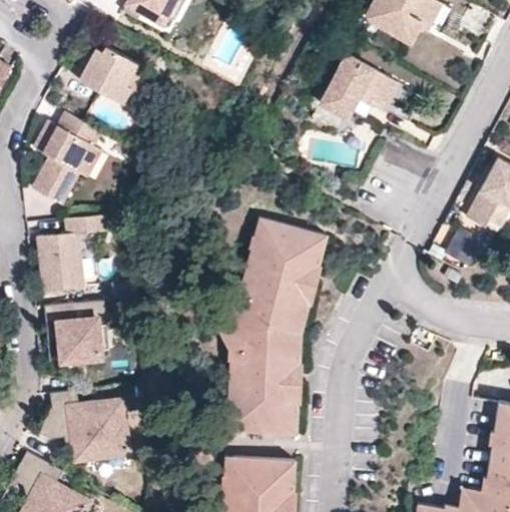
[(137,0),(130,14),(144,21),(149,14),(163,22),(174,0),(137,0)]
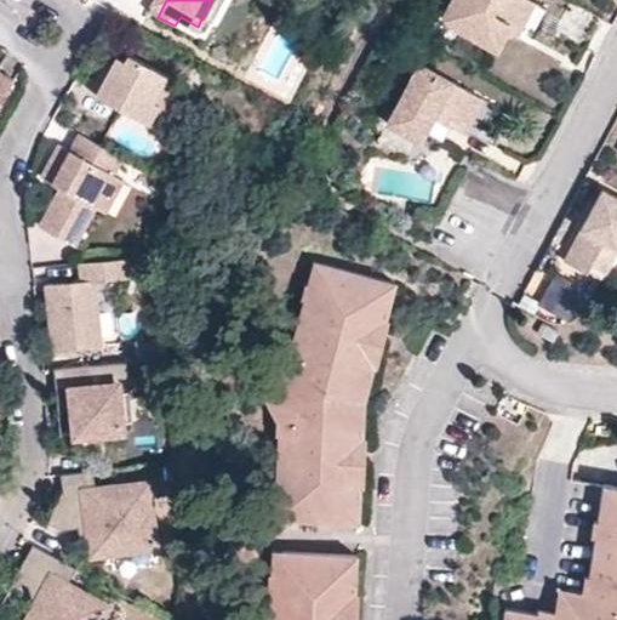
[(452,0),(441,21),(495,49),(509,24),(510,26),(512,27),(515,27),(518,26),(520,24),(524,20),(532,1),(530,0),(452,0)]
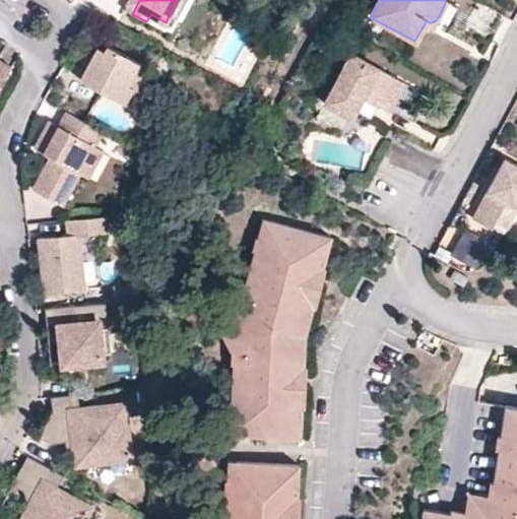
[(97,48),(90,45),(81,62),(87,65),(97,48)]
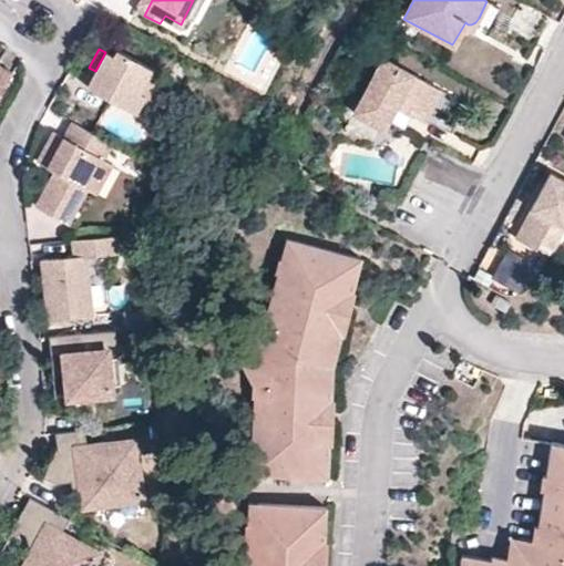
[(160,73),(118,51),(113,57),(105,52),(95,71),(86,88),(136,115),(145,99),(153,102),(164,82),(156,78),(160,73)]
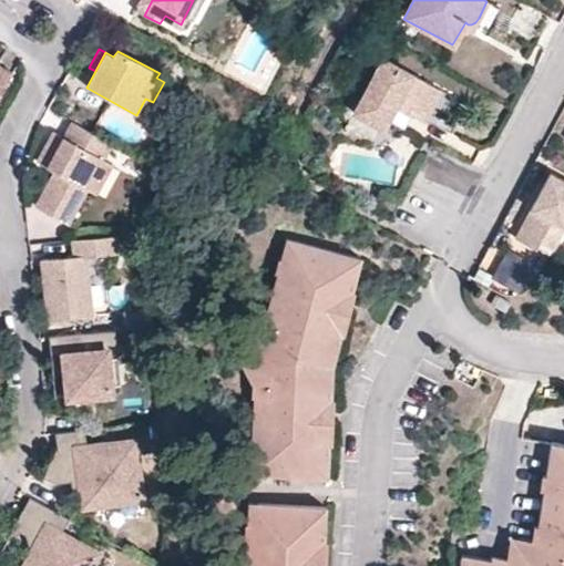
[(439,89),(382,59),(352,112),(383,129),(396,106),(410,114),(413,107),(416,109),(417,110),(419,110),(421,110),(424,110),(427,107),(429,106),(439,89)]
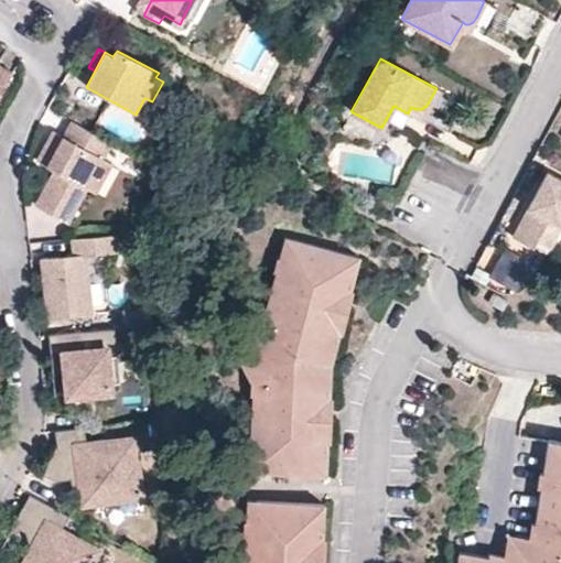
[(0,95),(11,75),(0,69),(0,95)]
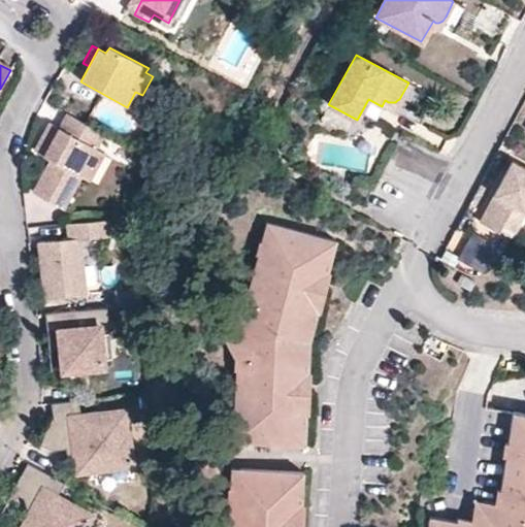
[(142,95),(135,92),(127,107),(134,110),(142,95)]
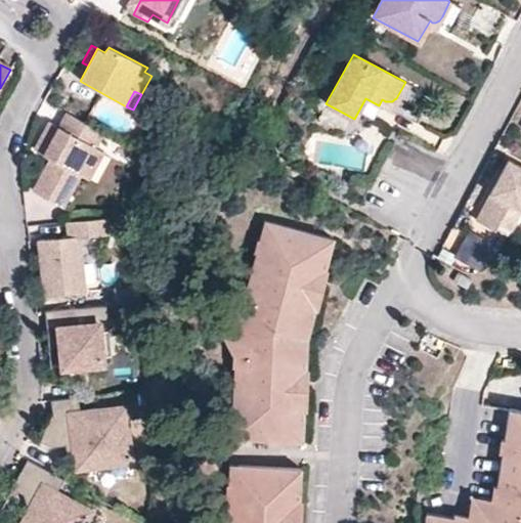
[(382,99),(379,105),(389,112),(396,98),(394,99),(392,101),(389,101),(387,101),(385,101),(384,100),(382,99)]
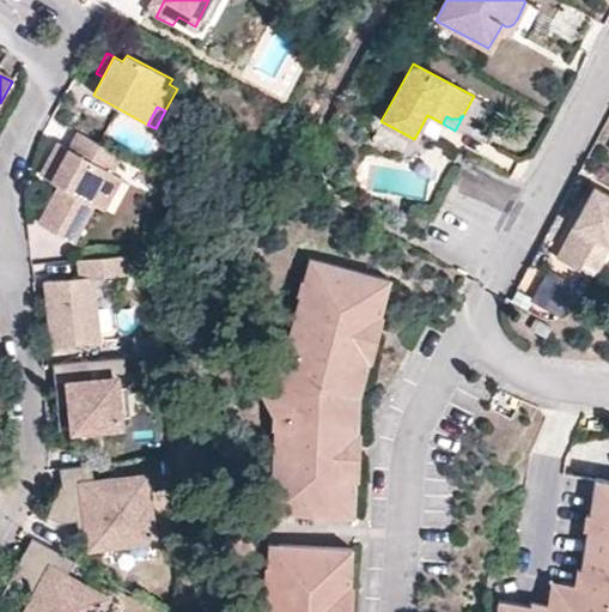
[(121,157),(77,133),(67,150),(58,144),(44,167),(56,173),(50,182),(58,187),(37,225),(73,244),(95,206),(111,175),(121,157)]
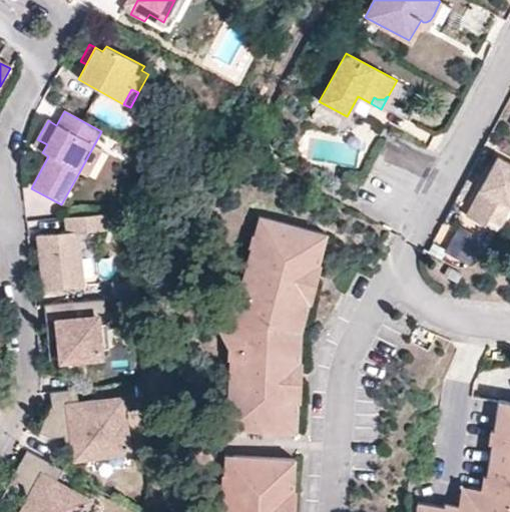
[(47,144),(37,139),(33,147),(42,152),(47,144)]
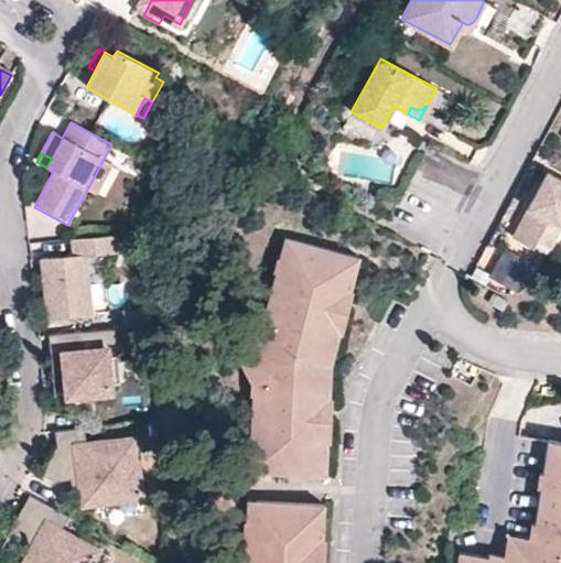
[(96,195),(111,165),(103,161),(87,190),(96,195)]
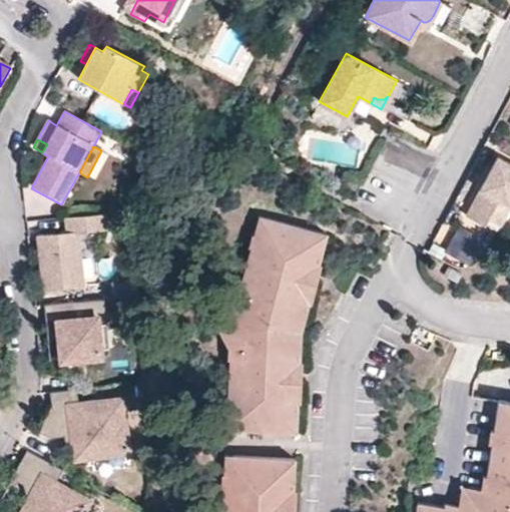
[(509,166),(496,159),(464,218),(483,229),(497,203),(509,210),(509,207),(509,166)]
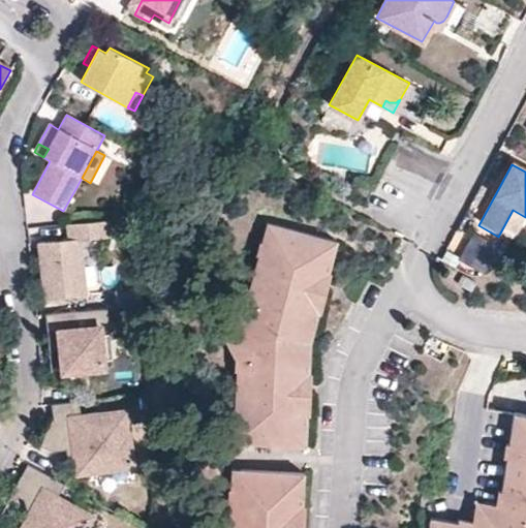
[(274,221),(267,219),(261,239),(259,251),(249,290),(246,303),(242,316),(238,332),(237,356),(237,370),(235,410),(235,423),(234,441),(242,442),(242,422),(243,410),(243,398),(244,370),(245,358),(245,350),(246,333),(248,325),(253,304),(256,293),(266,252),(269,242),(274,221)]
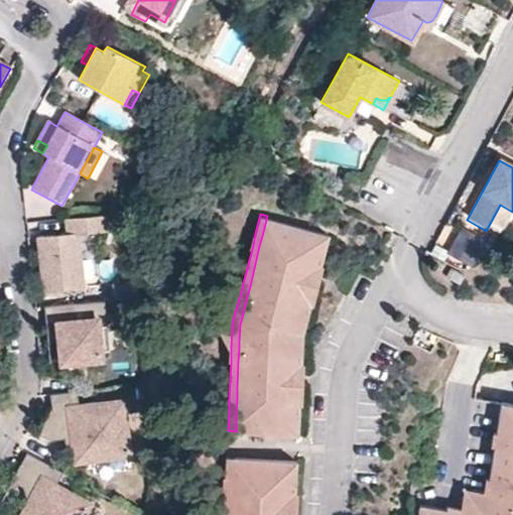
[(328,232),(267,216),(262,236),(270,237),(267,248),(259,246),(250,286),(257,287),(254,298),(247,296),(242,317),(240,325),(239,342),(239,349),(246,350),(244,360),(238,361),(237,388),(237,400),(243,400),(243,411),(236,411),(236,431),(296,434),(298,380),(302,329),(328,232)]
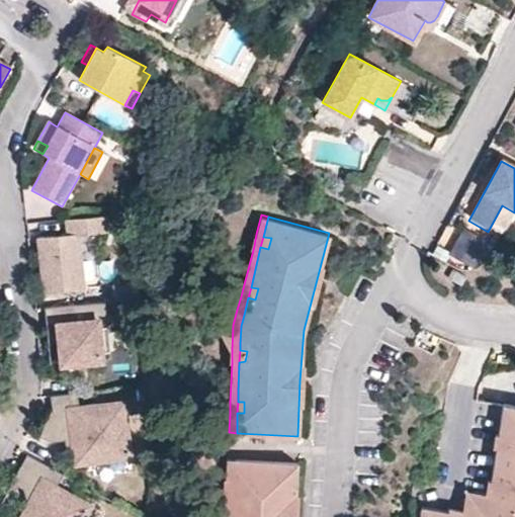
[(83,291),(78,236),(106,234),(105,218),(65,221),(66,236),(60,237),(61,243),(55,243),(55,238),(35,239),(40,295),(83,291)]
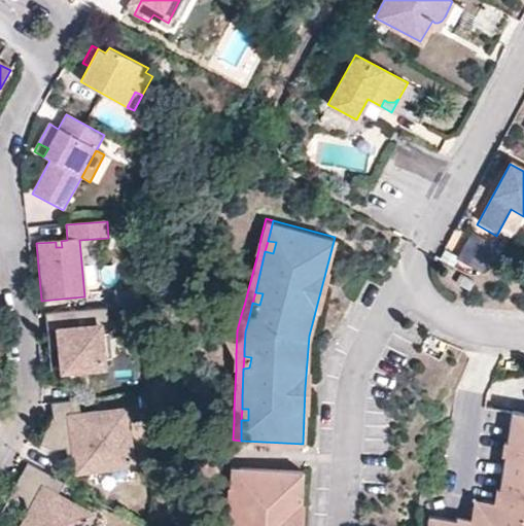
[(276,242),(268,241),(265,251),(273,253),(276,242)]
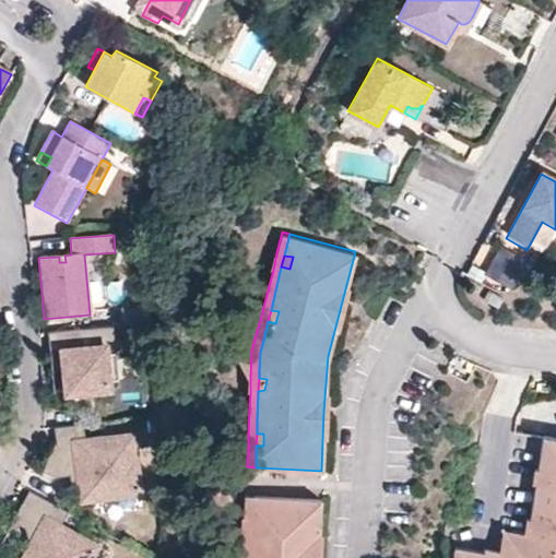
[(494,294),(487,291),(483,299),(489,304),(494,294)]
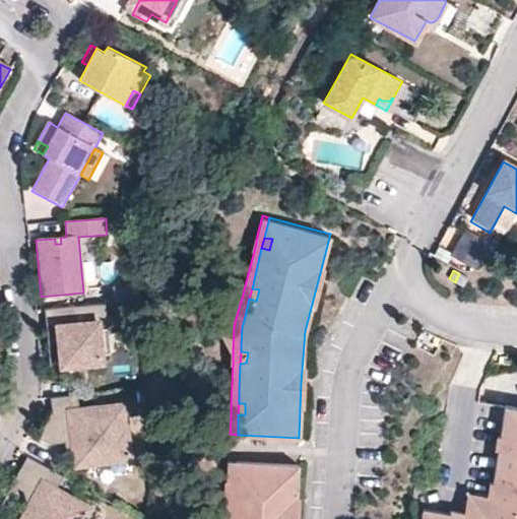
[(468,278),(459,273),(455,282),(463,286),(468,278)]
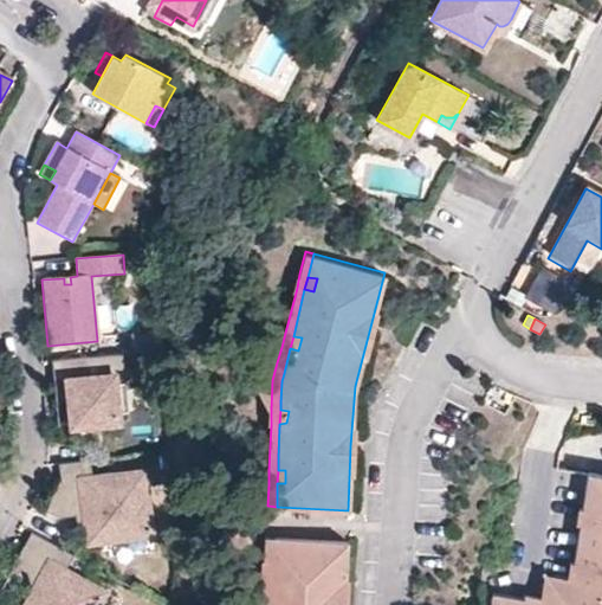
[(302,338),(293,336),(290,348),(298,351),(302,338)]
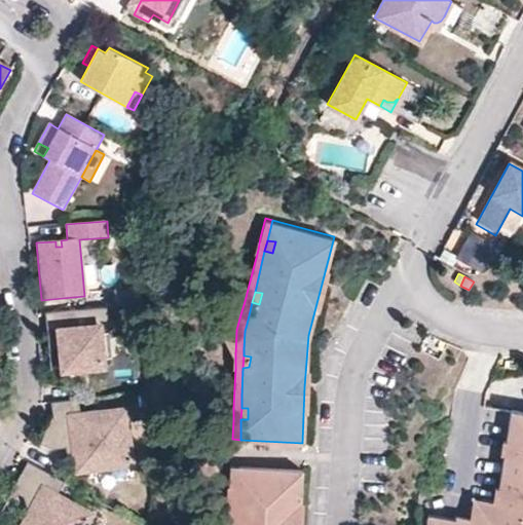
[(107,308),(44,315),(46,334),(59,333),(60,352),(63,373),(104,369),(103,361),(100,329),(109,327),(107,308)]
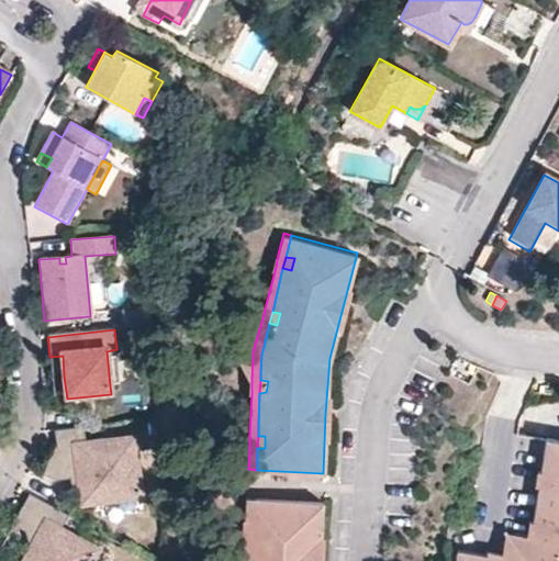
[(120,384),(116,349),(107,351),(110,385),(120,384)]
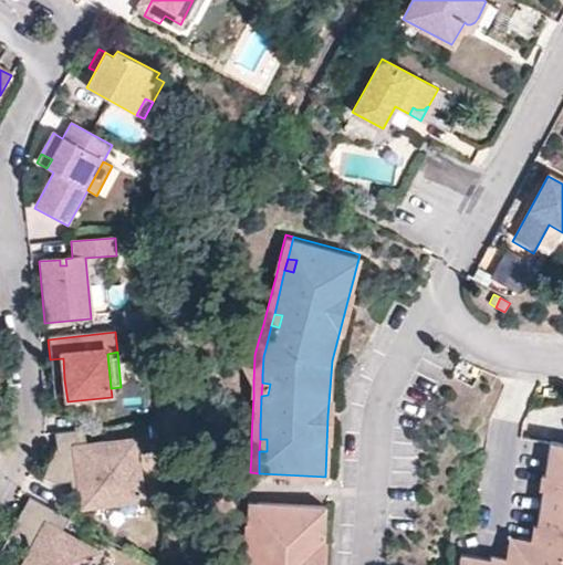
[(64,379),(63,358),(50,359),(52,380),(64,379)]
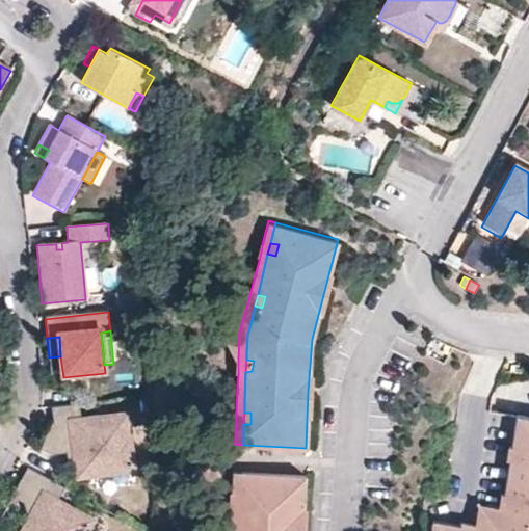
[(126,416),(80,420),(78,404),(51,407),(53,423),(50,423),(37,451),(49,456),(63,454),(63,449),(71,448),(73,463),(75,479),(131,474),(126,416)]
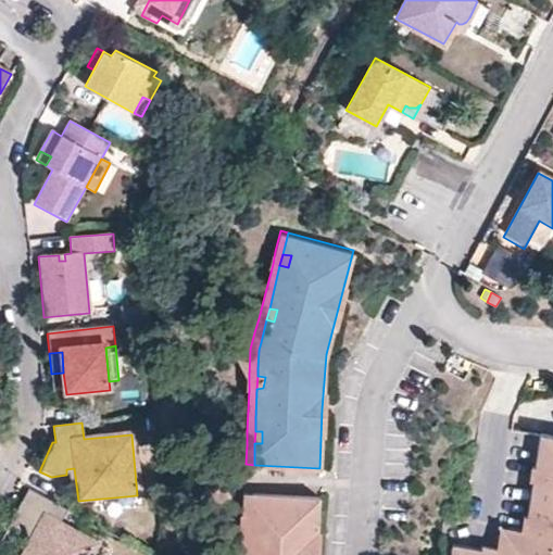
[(479,546),(451,542),(449,550),(481,554),(525,554),(545,434),(538,432),(535,464),(529,464),(527,482),(529,483),(524,520),(520,520),(517,542),(522,542),(519,552),(493,549),(494,545),(480,544),(479,546)]
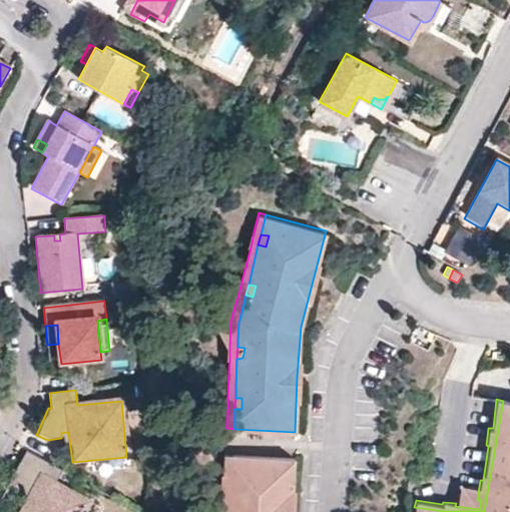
[(509,511),(509,401),(503,401),(484,511),(444,511),(414,507),(413,511),(509,511)]
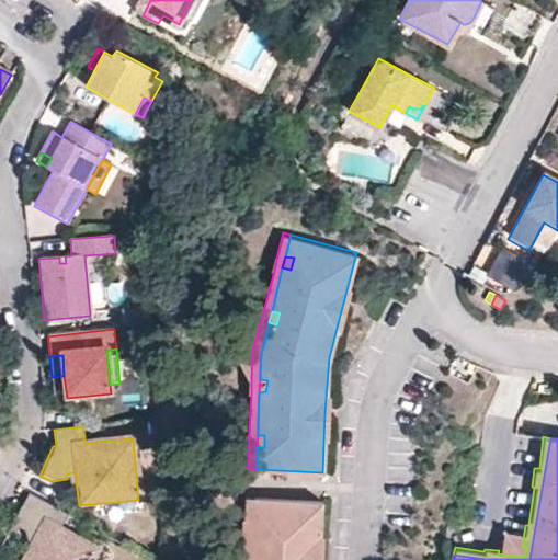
[(77,489),(75,472),(67,473),(67,479),(68,490),(77,489)]
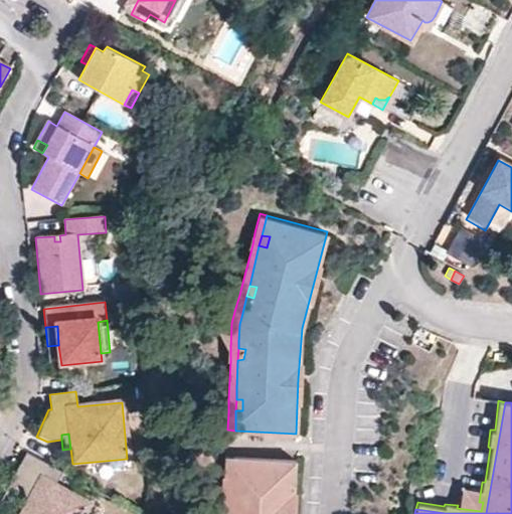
[(62,474),(26,455),(11,483),(22,489),(33,495),(27,506),(23,513),(86,513),(90,506),(55,487),(62,474)]
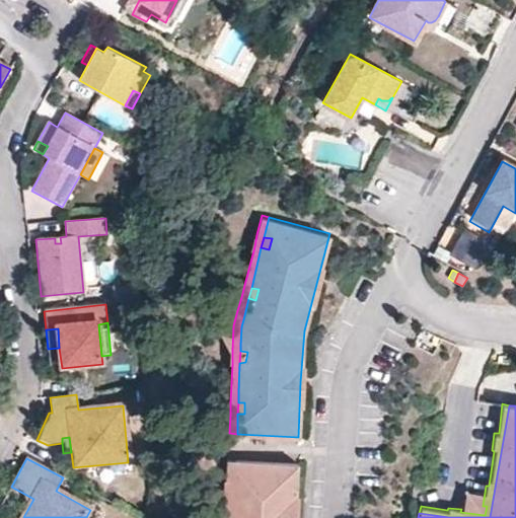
[(234,458),(226,458),(225,478),(225,492),(223,517),(231,517),(232,491),(233,478),(234,458)]
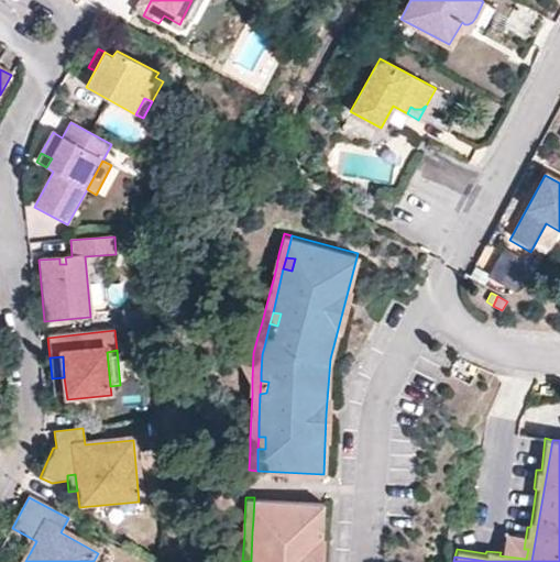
[(319,561),(322,502),(254,497),(253,519),(261,520),(260,532),(252,532),(251,561),(319,561)]
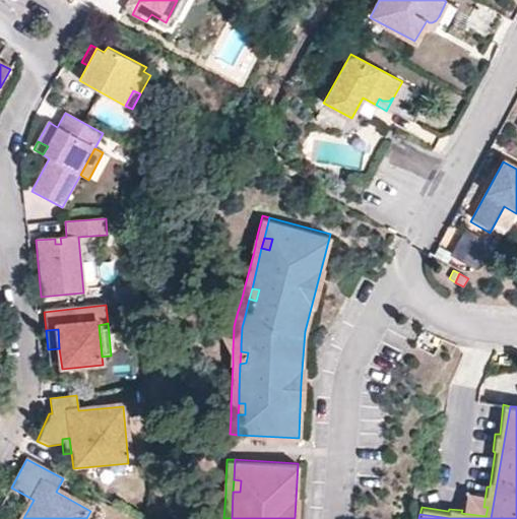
[(34,500),(22,494),(27,511),(34,500)]
